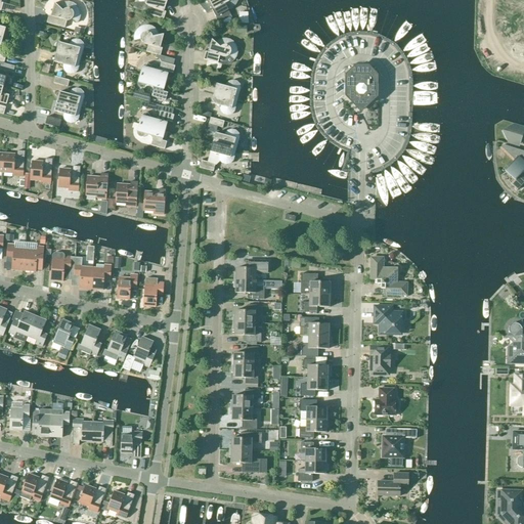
[(138,0),(138,2),(144,2),(144,3),(147,6),(151,7),(149,14),(163,19),(166,11),(164,11),(167,0),(138,0)]
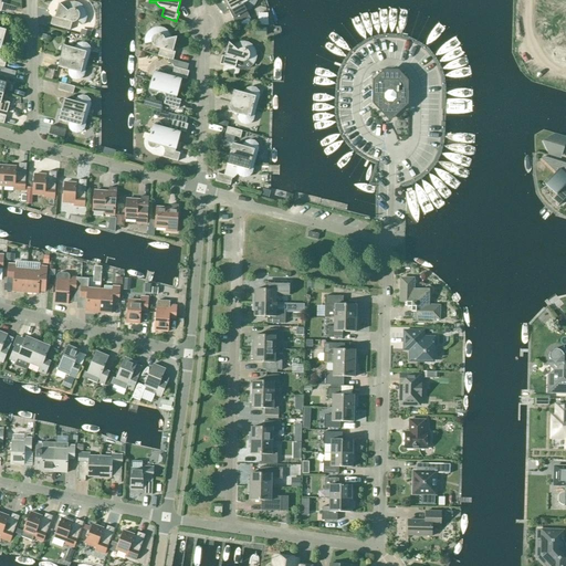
[(224,0),(231,10),(229,11),(232,19),(236,25),(250,18),(247,11),(242,4),(247,2),(248,0),(224,0)]
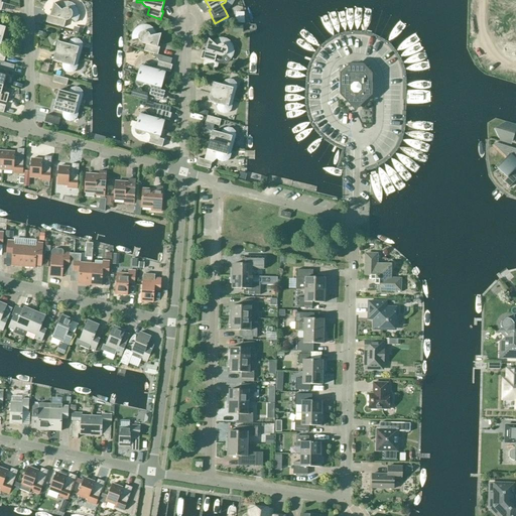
[(515,0),(488,0),(489,34),(515,33),(515,0)]
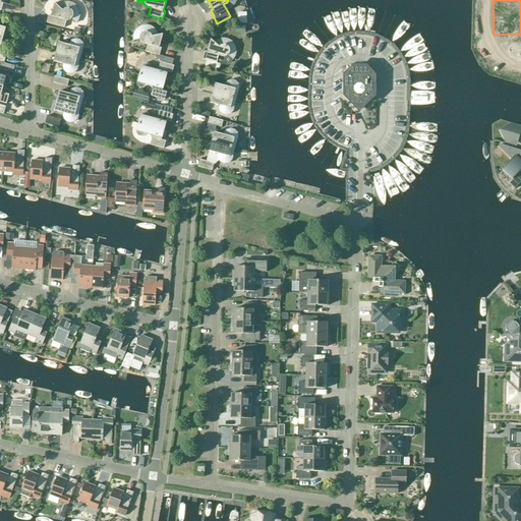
[(64,2),(60,3),(57,6),(54,3),(50,16),(48,15),(46,22),(64,27),(66,20),(68,20),(70,20),(71,19),(76,23),(78,20),(79,16),(79,12),(78,8),(75,5),(72,3),(68,2),(64,2)]
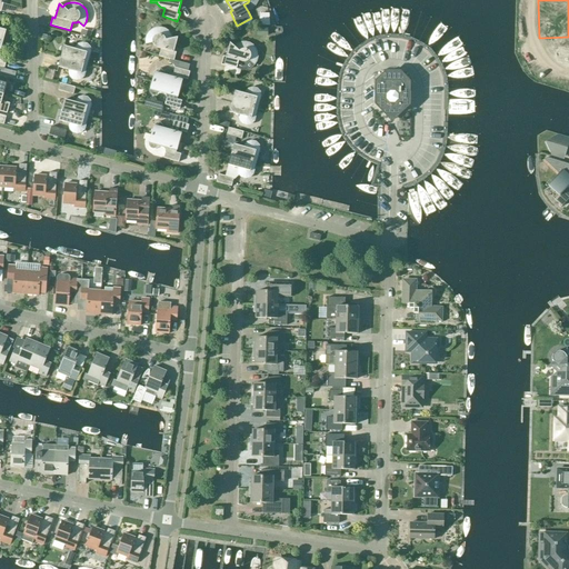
[(173,51),(178,38),(171,39),(170,35),(168,31),(165,29),(160,28),(156,28),(152,30),(149,32),(147,36),(146,40),(146,43),(152,42),(152,45),(156,48),(160,49),(159,57),(173,60),(176,52),(173,51)]
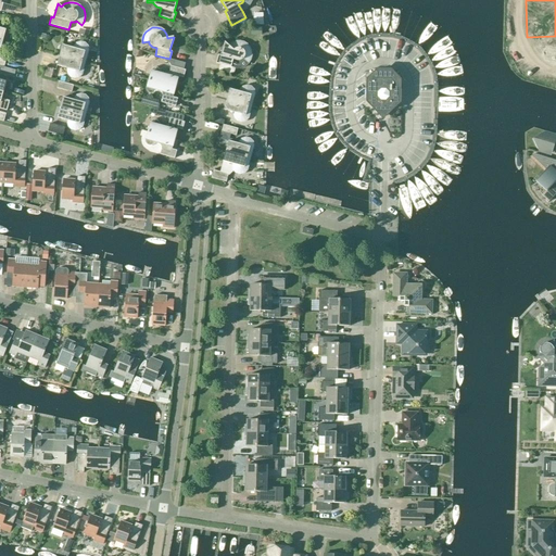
[(90,32),(80,29),(78,36),(88,38),(90,32)]
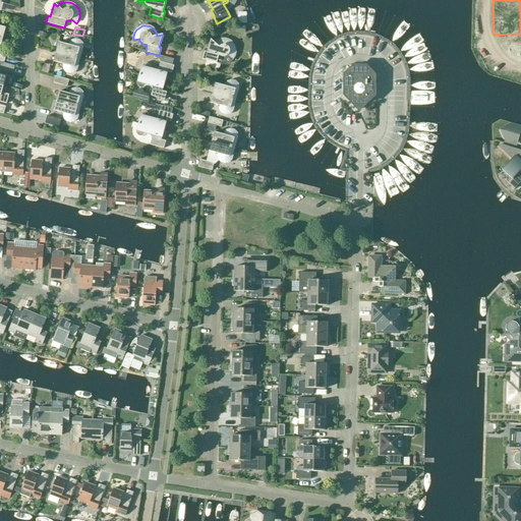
[(205,52),(203,59),(206,60),(205,64),(206,67),(217,69),(219,68),(220,64),(221,64),(226,63),(229,62),(232,59),(234,56),(235,52),(235,49),(234,45),(231,42),(228,40),(225,39),(221,39),(217,41),(214,43),(211,40),(207,52),(205,52)]
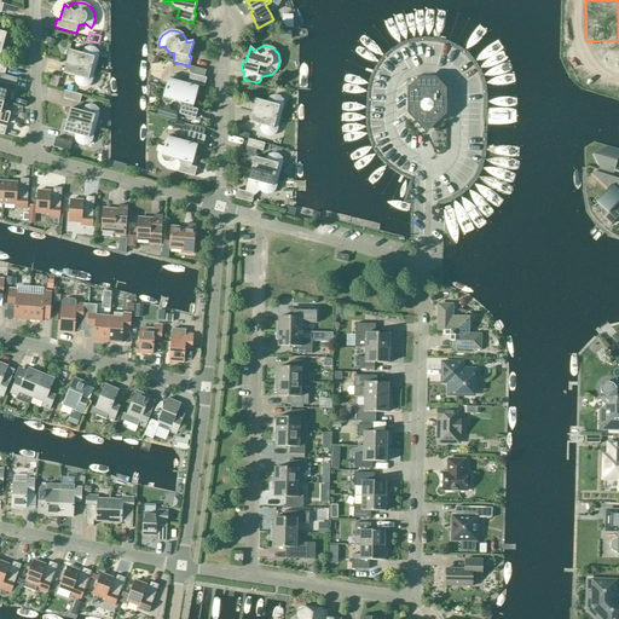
[(69,50),(67,62),(94,69),(98,57),(98,56),(98,55),(98,53),(98,52),(97,51),(97,50),(96,50),(94,48),(93,48),(92,47),(91,47),(90,47),(88,47),(87,47),(85,48),(84,50),(82,51),(82,52),(81,53),(69,50)]
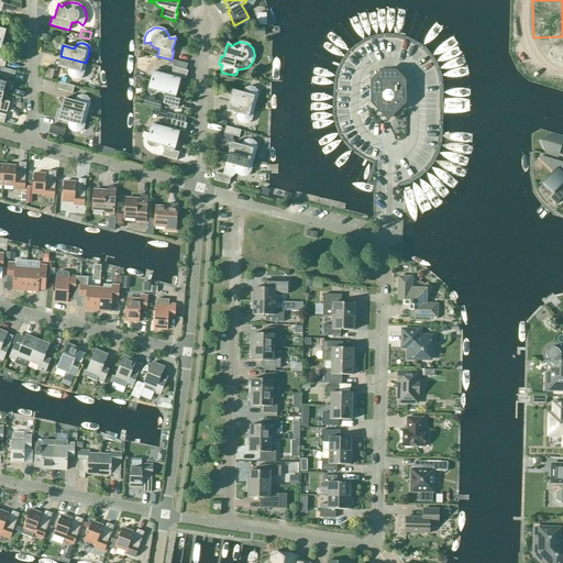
[(86,63),(61,56),(57,66),(68,69),(68,70),(68,72),(68,73),(68,74),(68,75),(69,76),(70,77),(72,78),(73,78),(74,79),(75,79),(76,79),(78,79),(79,78),(80,78),(81,77),(81,76),(83,75),(84,74),(86,63)]
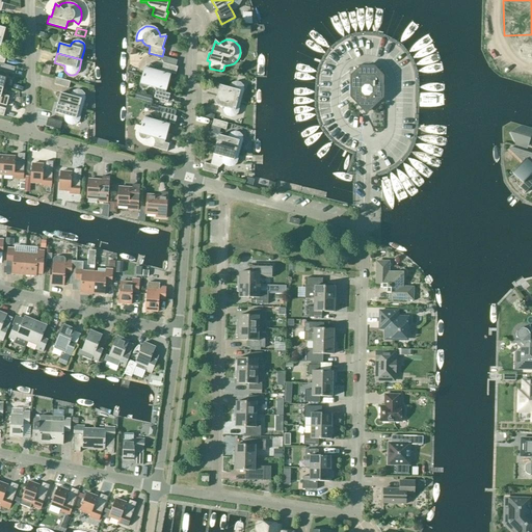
[(15,68),(1,63),(0,67),(0,71),(14,75),(15,68)]
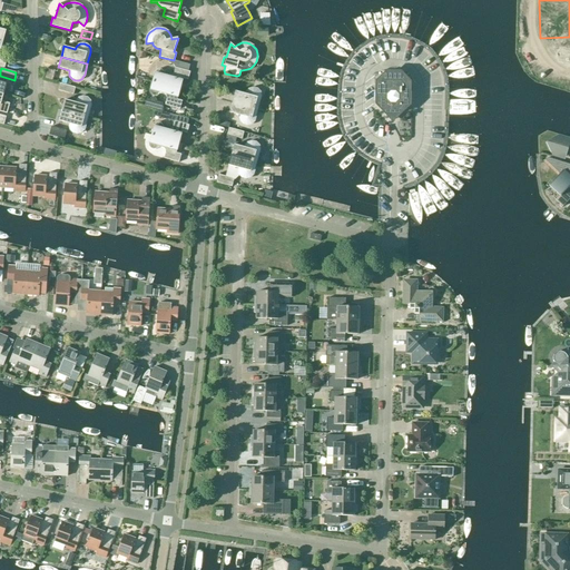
[(154,76),(153,81),(179,89),(183,79),(188,80),(190,71),(175,68),(174,71),(174,74),(173,75),(170,76),(168,76),(167,76),(165,75),(164,71),(161,69),(159,69),(157,69),(156,70),(155,71),(154,74),(154,76)]
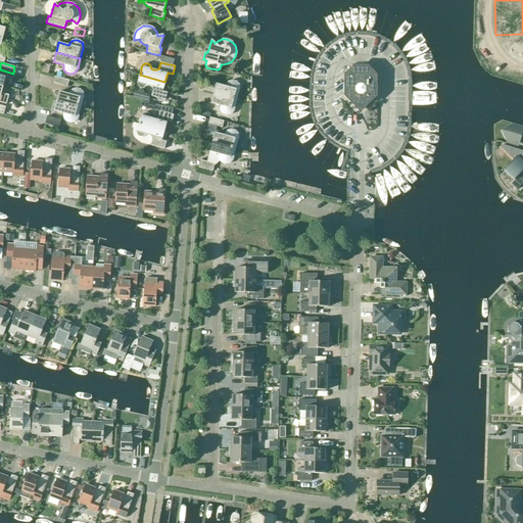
[(375,69),(346,68),(345,95),(355,106),(364,106),(375,96),(375,69)]
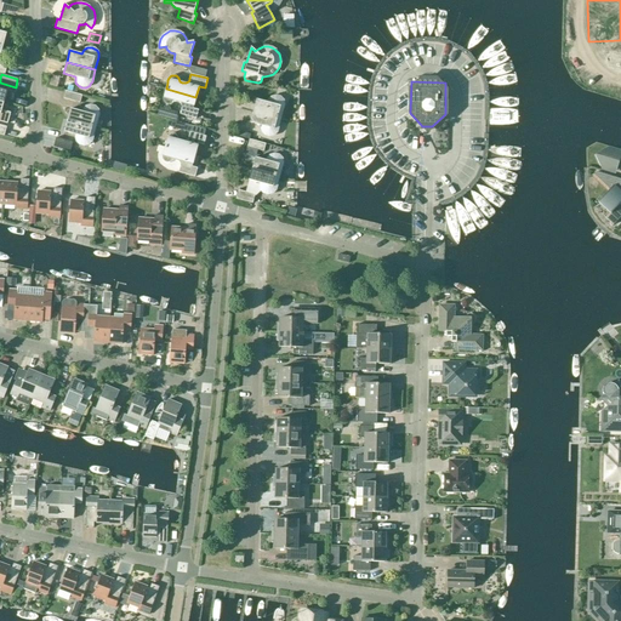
[(195,97),(166,89),(165,95),(164,97),(163,98),(163,101),(164,103),(166,104),(167,104),(170,104),(175,103),(176,102),(178,103),(181,106),(181,108),(181,110),(180,114),(195,119),(198,109),(193,108),(195,97)]
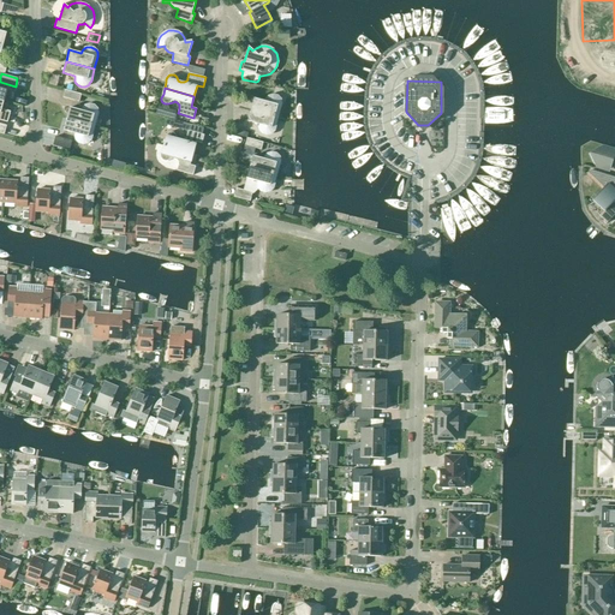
[(81,94),(65,90),(63,97),(79,102),(81,94)]
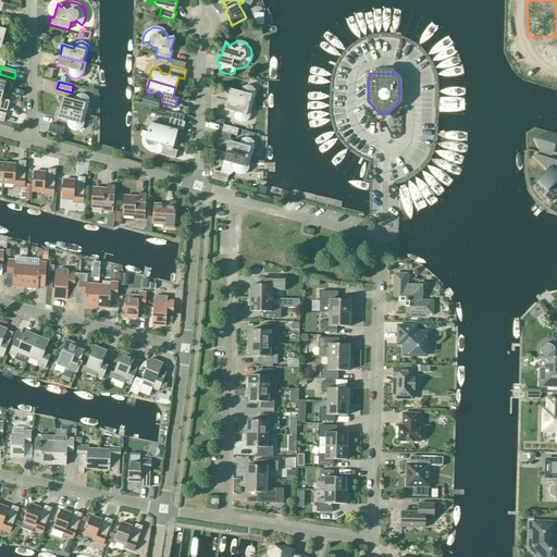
[(226,99),(251,107),(255,96),(255,94),(254,90),(251,87),(247,86),(243,87),(240,90),(239,91),(230,89),(226,99)]
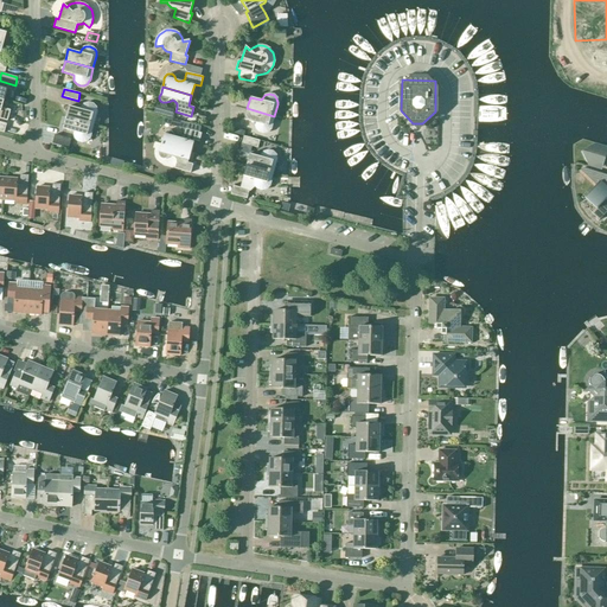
[(4,101),(0,98),(0,120),(7,122),(10,112),(1,109),(4,101)]
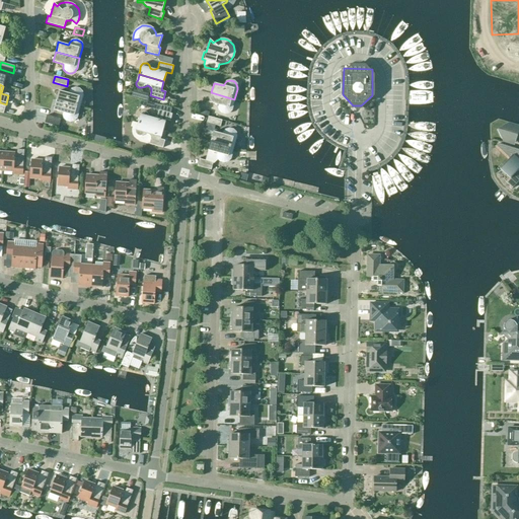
[(59,90),(56,100),(80,106),(82,97),(82,96),(82,95),(82,93),(82,92),(81,92),(81,90),(80,90),(79,89),(78,88),(76,88),(75,88),(74,88),(73,89),(72,89),(71,90),(70,90),(70,91),(69,91),(69,92),(69,93),(59,90)]
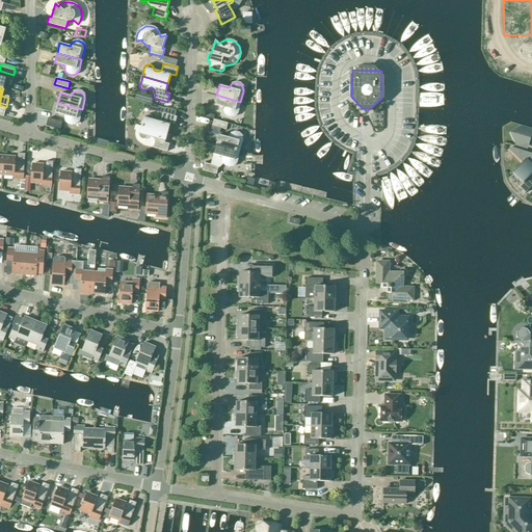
[(238,111),(240,102),(216,95),(214,105),(223,107),(223,109),(223,113),(227,115),(231,116),(234,116),(237,113),(238,111)]
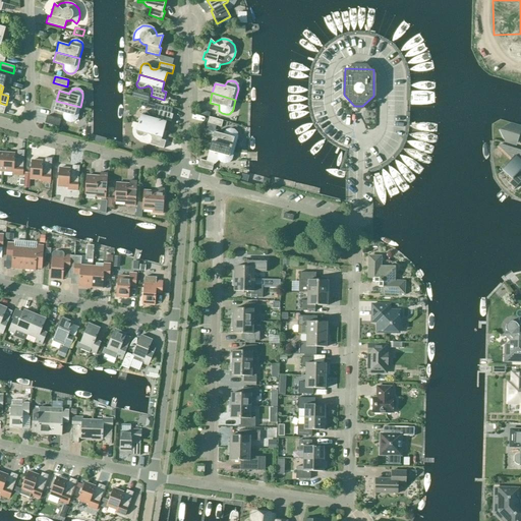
[(80,107),(56,101),(53,110),(63,113),(63,114),(63,115),(63,116),(63,117),(64,118),(64,119),(65,120),(66,121),(67,121),(68,122),(69,122),(70,122),(71,122),(72,122),(73,121),(74,121),(75,120),(76,119),(76,118),(77,118),(77,117),(80,107)]
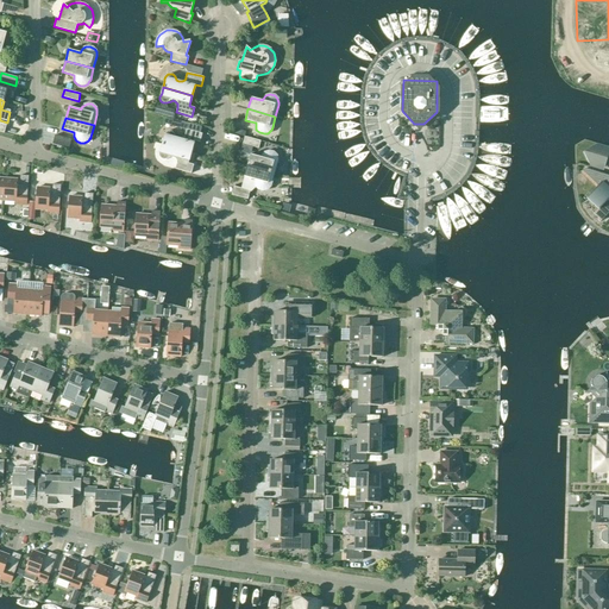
[(163,138),(162,144),(190,152),(194,140),(200,143),(202,133),(195,132),(196,126),(187,124),(184,133),(184,136),(183,137),(181,138),(180,138),(177,138),(175,137),(174,132),(171,131),(169,131),(168,131),(165,132),(164,133),(163,136),(163,138)]
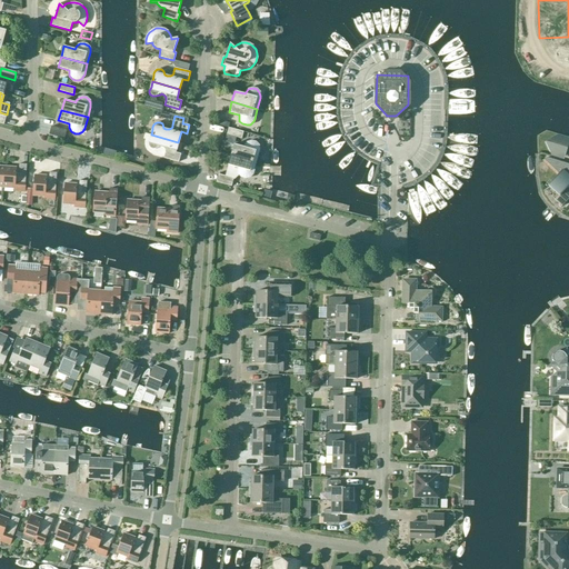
[(568,137),(568,122),(552,118),(548,130),(568,137)]
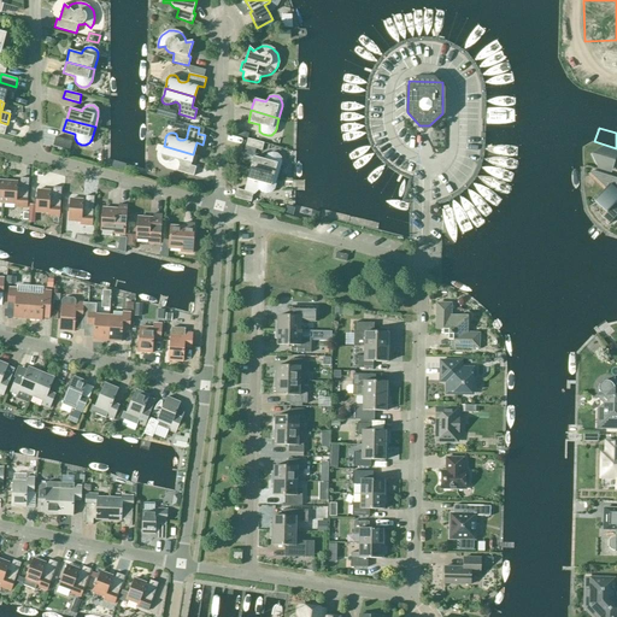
[(72,142),(57,137),(53,147),(70,152),(72,142)]
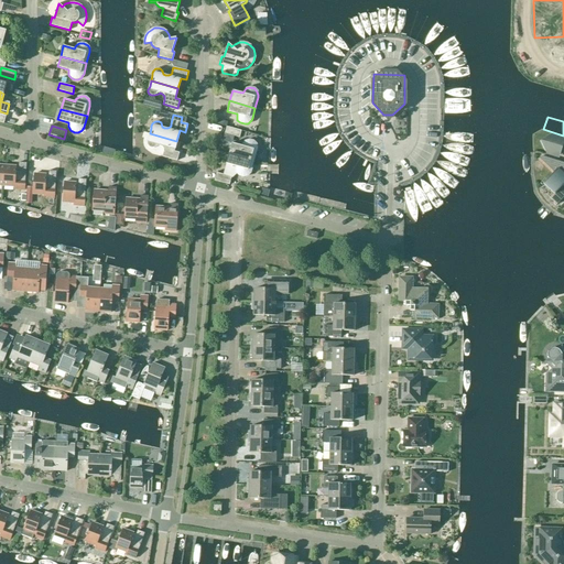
[(241,131),(226,127),(225,133),(239,138),(241,131)]
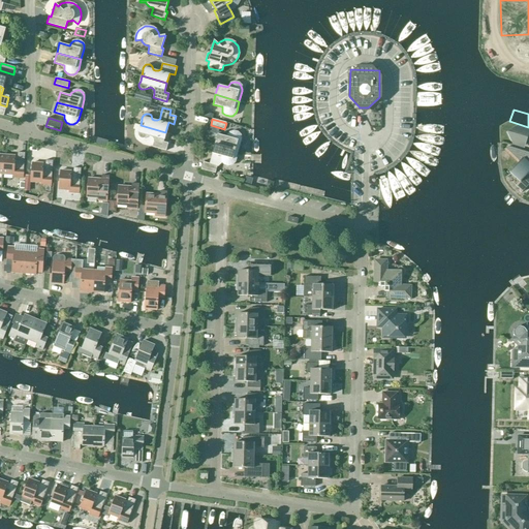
[(165,132),(141,125),(139,130),(138,132),(137,133),(137,135),(138,137),(141,138),(143,138),(144,138),(148,136),(149,136),(151,137),(152,138),(153,139),(153,142),(153,144),(152,147),(165,151),(168,143),(163,142),(165,132)]
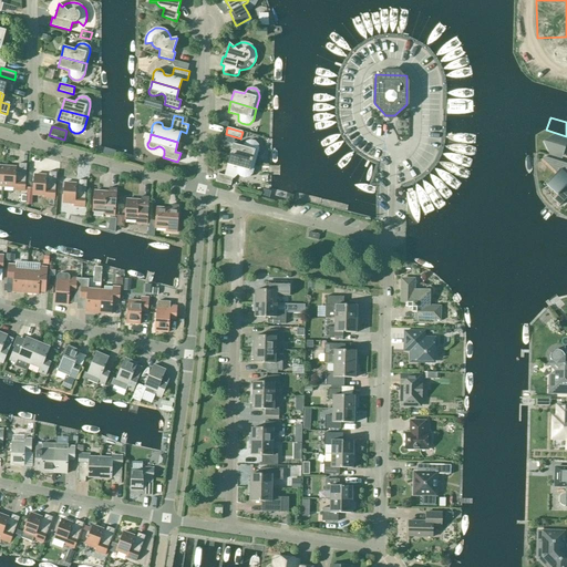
[(562,156),(562,154),(566,155),(566,141),(553,136),(543,142),(547,152),(562,156)]
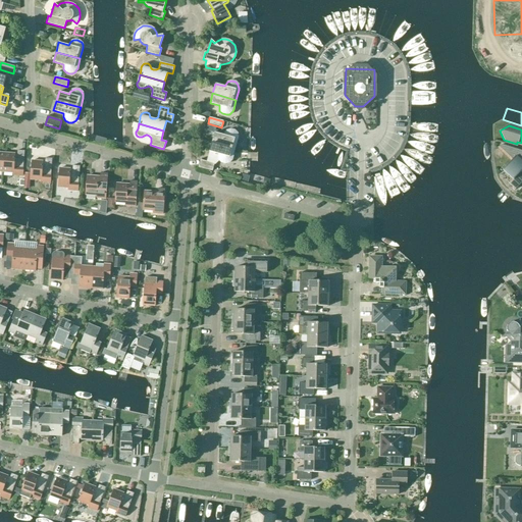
[(214,133),(211,142),(235,149),(238,139),(238,137),(237,134),(235,131),(230,129),(226,131),(224,134),(223,135),(214,133)]
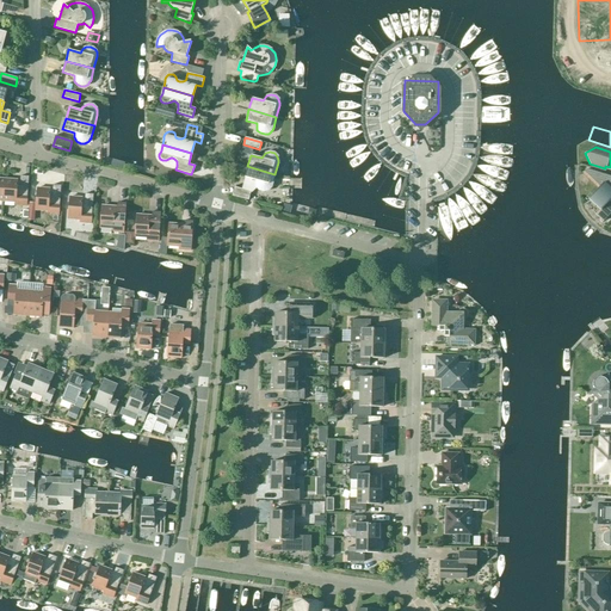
[(275,174),(247,166),(245,178),(255,180),(254,183),(255,187),(259,190),(264,191),(267,190),(271,187),(271,185),(272,185),(275,174)]
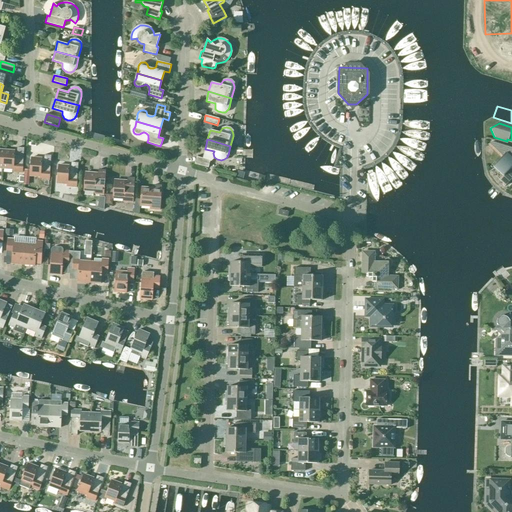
[(4,150),(2,169),(12,169),(12,172),(22,173),(24,148),(17,147),(16,152),(14,152),(14,151),(4,150)]
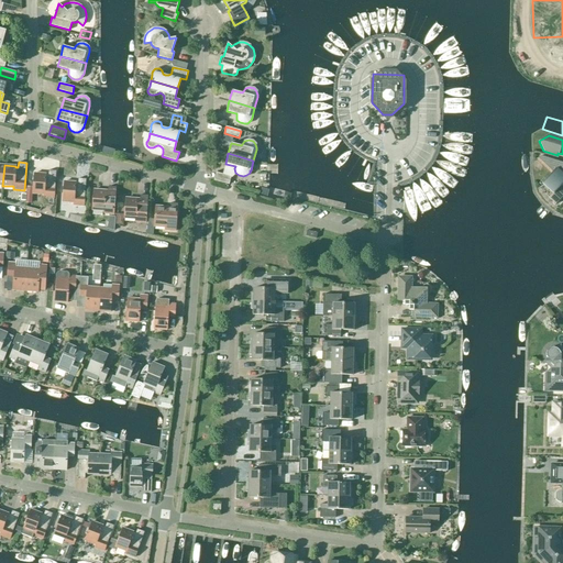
[(562,198),(562,175),(555,168),(542,184),(552,192),(548,198),(556,206),(562,198)]
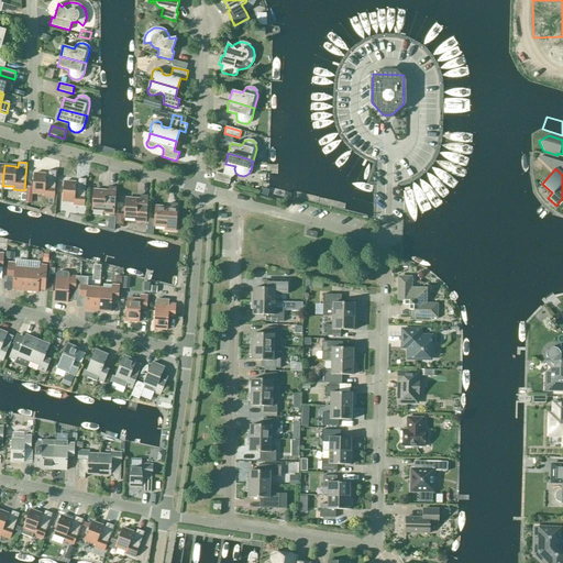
[(32,194),(43,195),(43,197),(54,198),(56,170),(48,170),(47,176),(45,175),(46,174),(34,173),(32,194)]
